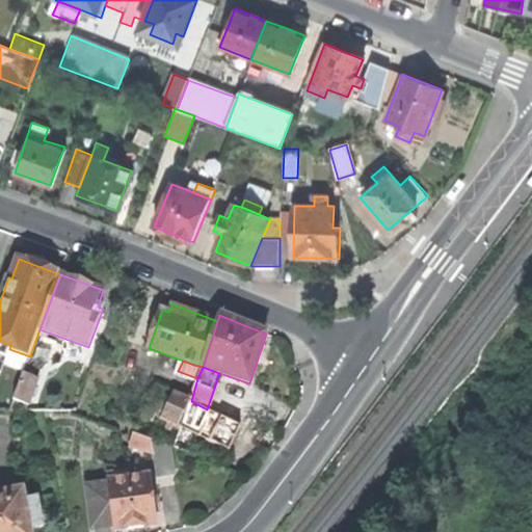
[(23,374),(10,411),(26,411),(37,379),(23,374)]
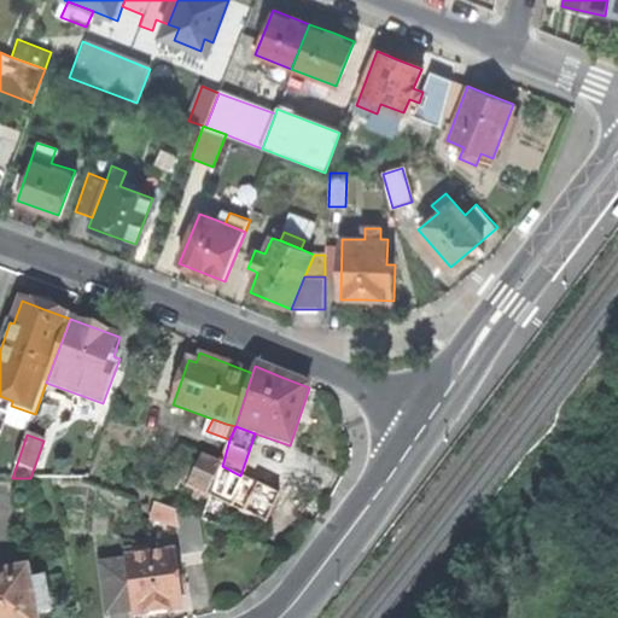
[(190,487),(202,459),(181,449),(169,476),(190,487)]
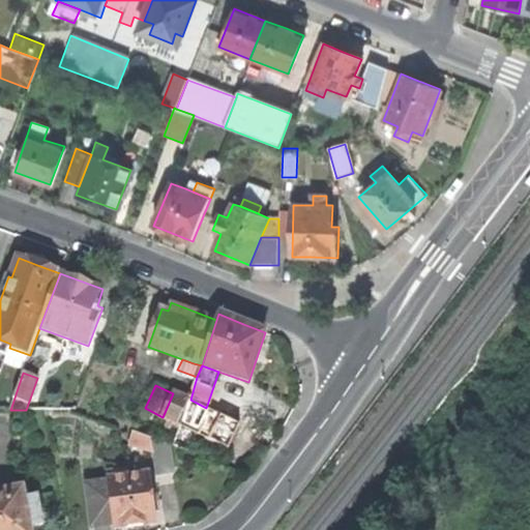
[(173,393),(163,417),(181,425),(190,400),(174,391),(173,393)]
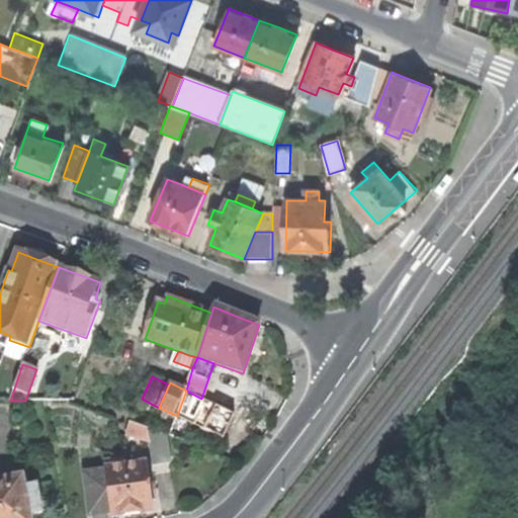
[(186,391),(177,416),(194,424),(220,437),(231,414),(201,399),(186,391)]
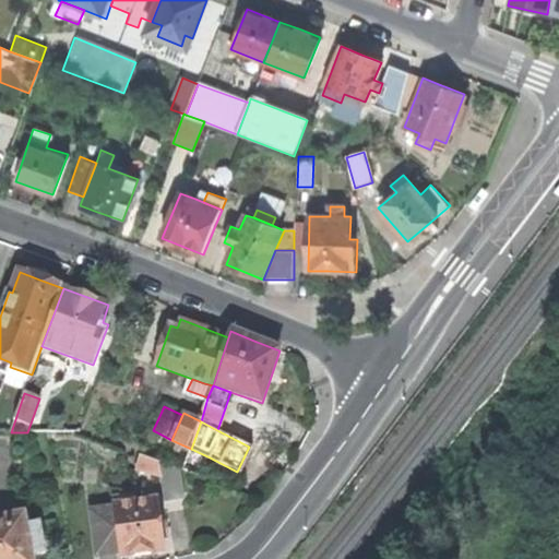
[(200,477),(210,458),(191,449),(185,472),(200,477)]
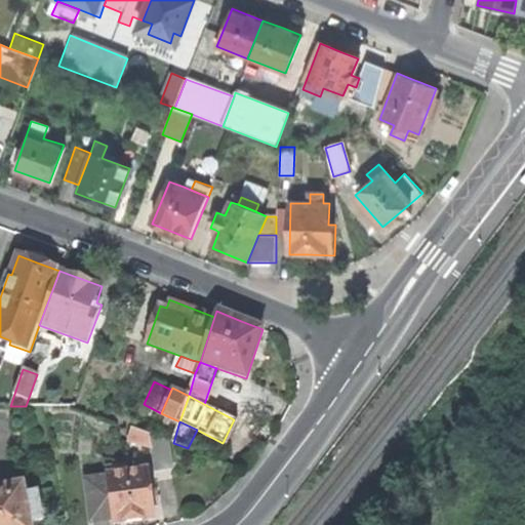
[(130,440),(152,446),(152,436),(133,430),(130,440)]
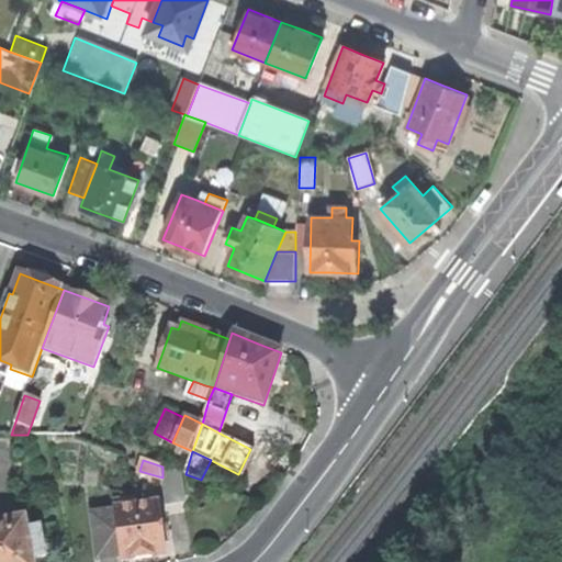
[(181,473),(163,467),(163,478),(166,504),(186,501),(181,473)]
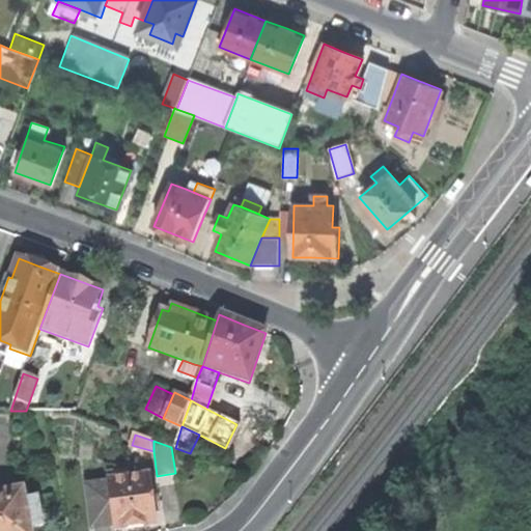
[(107,474),(108,481),(121,479),(120,472),(107,474)]
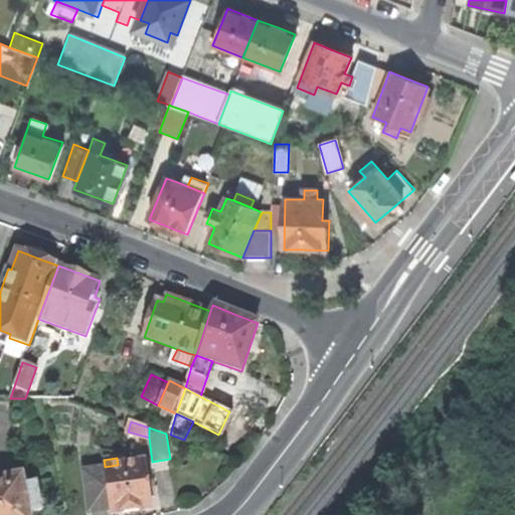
[(118,465),(105,467),(106,469),(111,510),(112,514),(152,508),(149,485),(145,461),(118,465)]
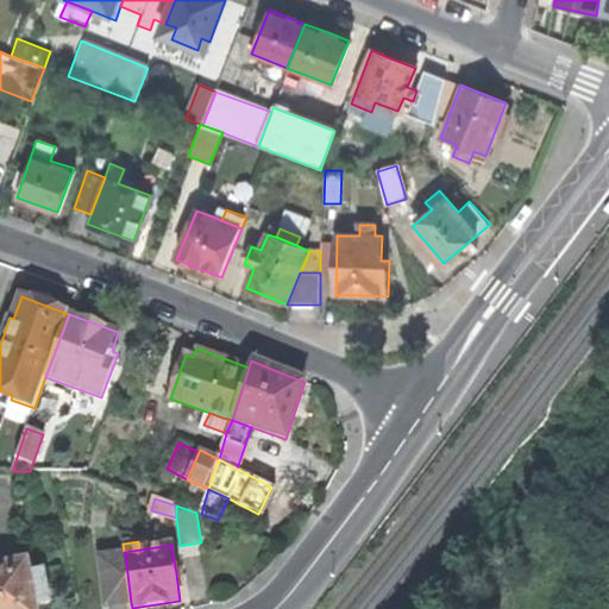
[(106,607),(131,603),(125,554),(100,558),(106,607)]
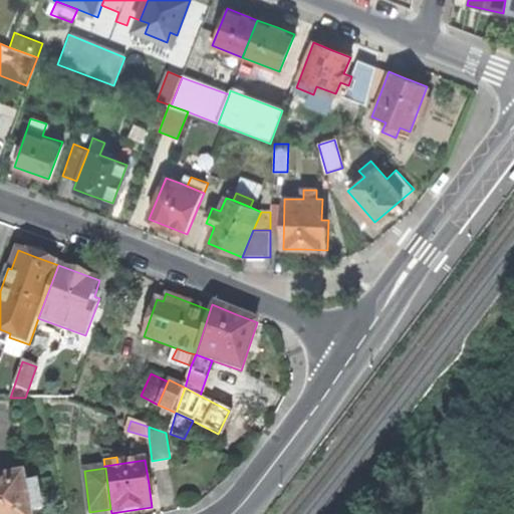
[(29,513),(30,513),(24,485),(22,473),(0,477),(0,513),(29,513)]
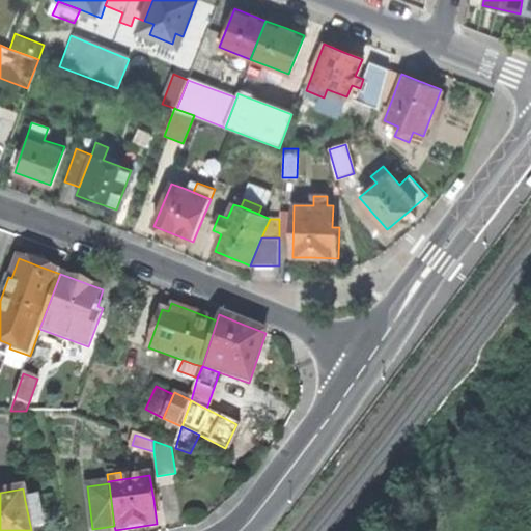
[(25,501),(31,530),(44,527),(38,498),(25,501)]
